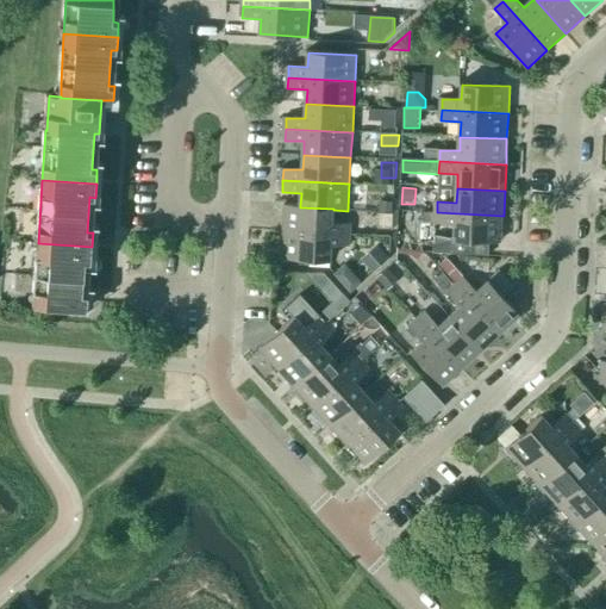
[(381,203),(381,212),(394,213),(395,203),(381,203)]
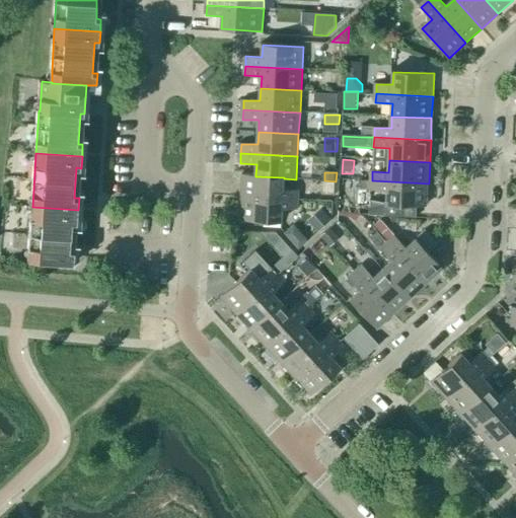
[(255,176),(255,174),(243,174),(242,198),(299,201),(299,191),(283,190),(284,178),(284,177),(255,176)]
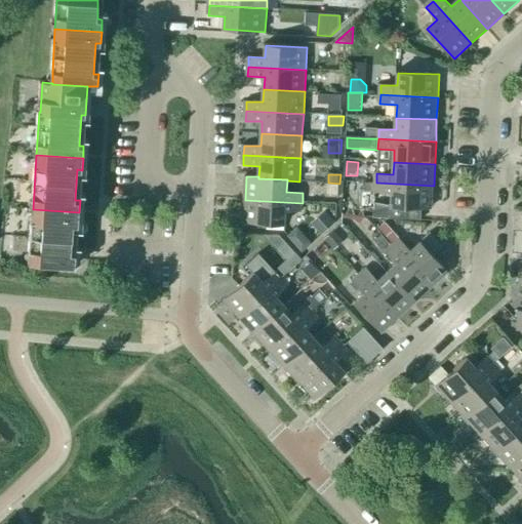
[(432,209),(434,186),(376,183),(376,184),(365,184),(365,193),(392,194),(391,219),(422,220),(423,208),(432,209)]
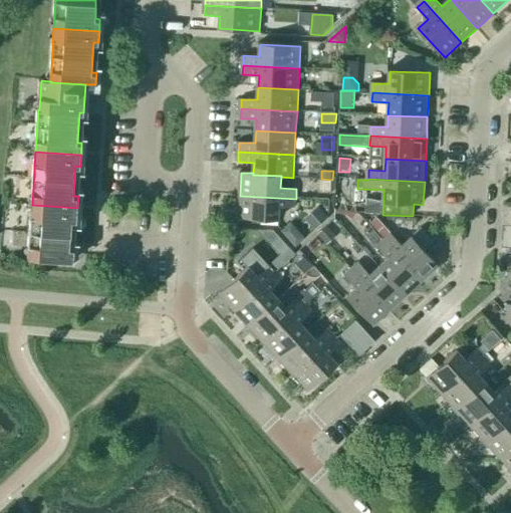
[(295,208),(296,199),(240,196),(239,218),(279,220),(279,207),(295,208)]
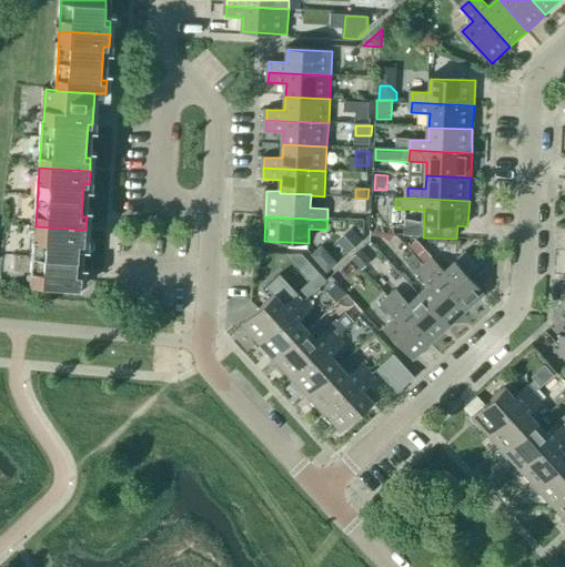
[(86,243),(86,230),(36,226),(32,274),(33,274),(32,287),(82,290),(83,276),(78,276),(80,243),(86,243)]
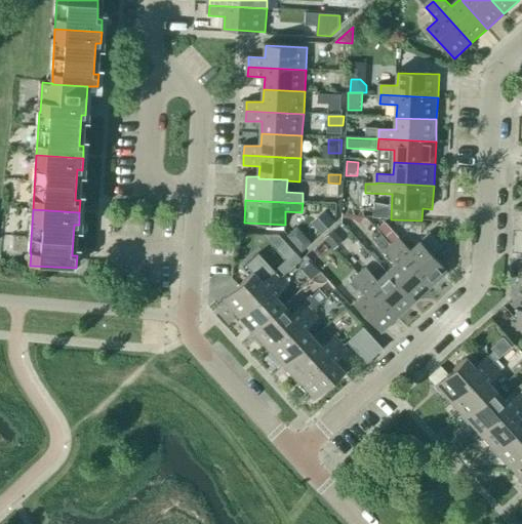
[(326,211),(312,225),(323,236),(337,224),(326,211)]
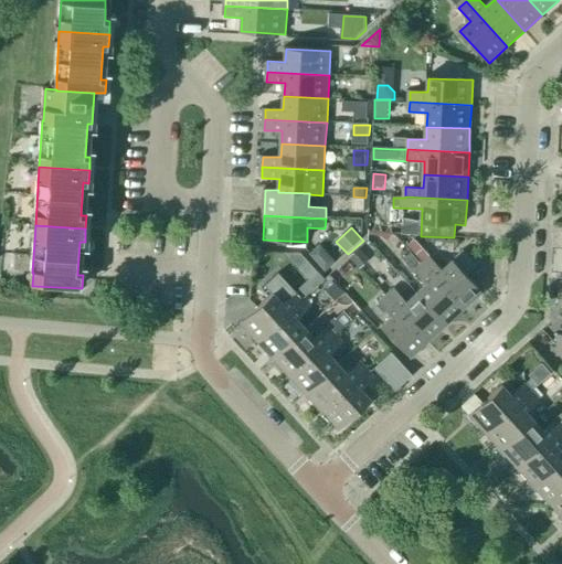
[(416,241),(410,247),(425,264),(432,257),(416,241)]
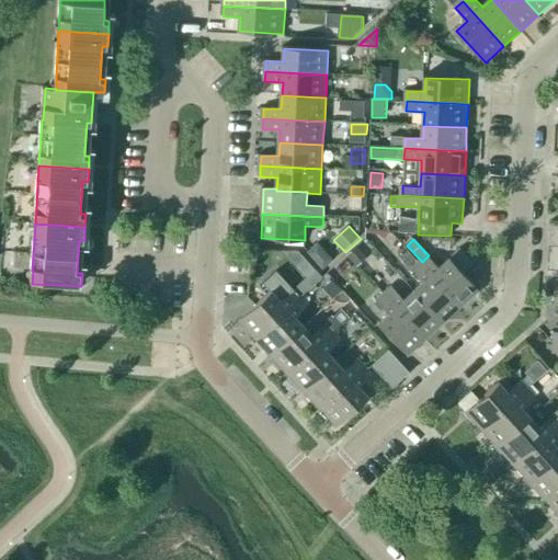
[(320,243),(309,253),(325,271),(336,260),(320,243)]
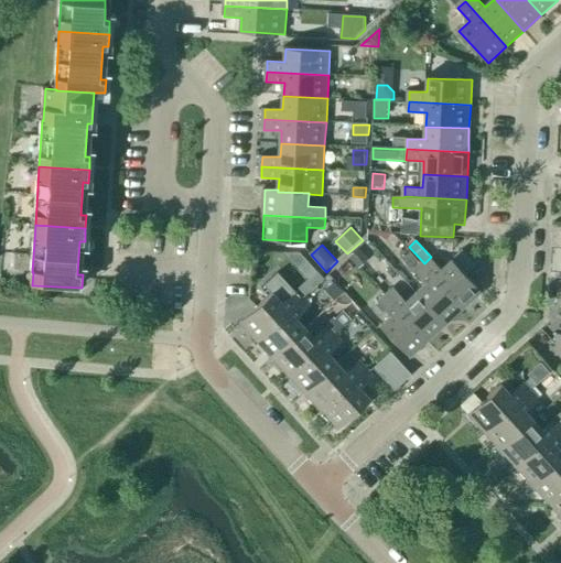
[(352,256),(349,258),(360,269),(363,268),(371,260),(360,248),(352,256)]
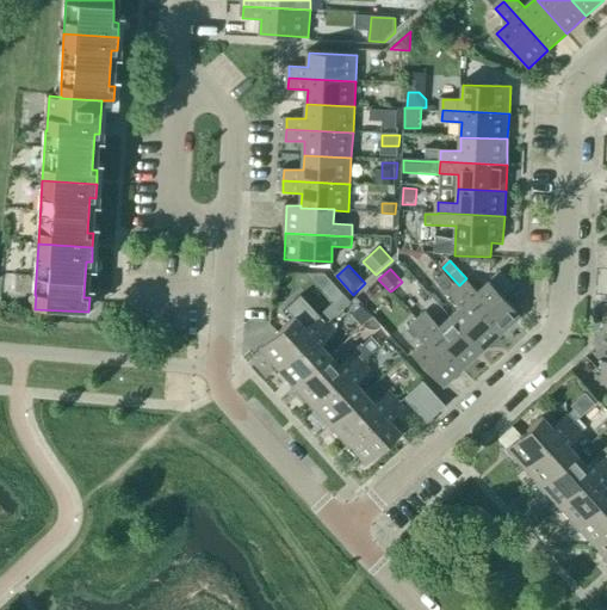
[(438,281),(437,282),(446,294),(448,293),(456,285),(446,273),(445,273),(438,281)]
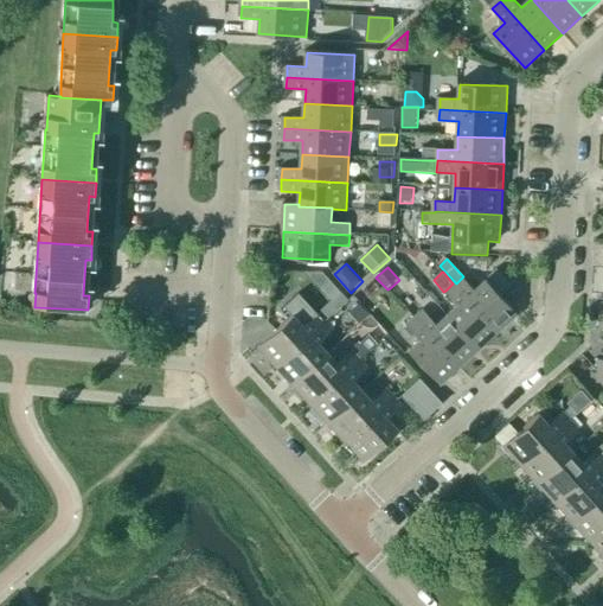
[(455,284),(500,332),(519,314),(487,280),(476,291),(463,276),(456,284),(455,284)]
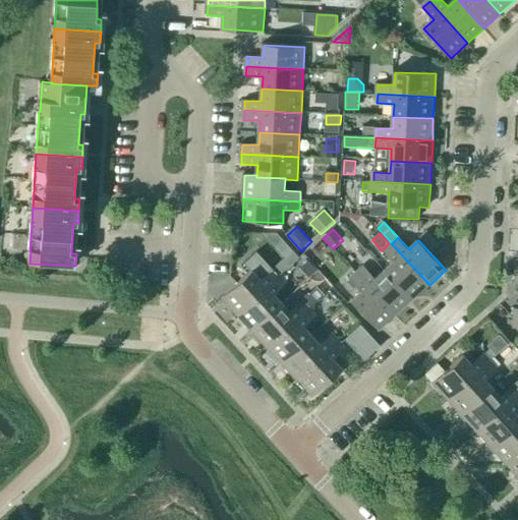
[(413,300),(429,285),(391,243),(384,250),(395,263),(386,271),(413,300)]
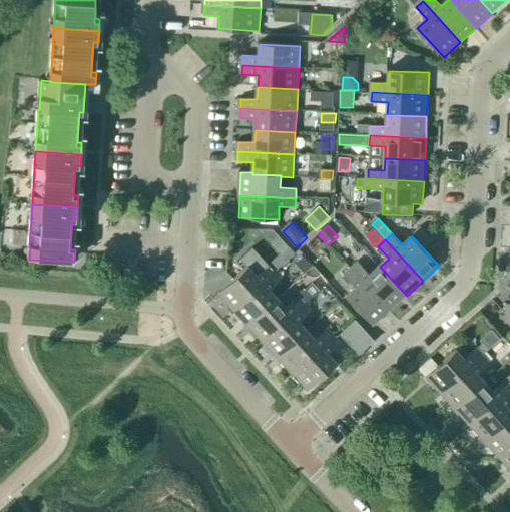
[(275,262),(273,263),(279,271),(297,254),(290,247),(282,254),(275,262)]
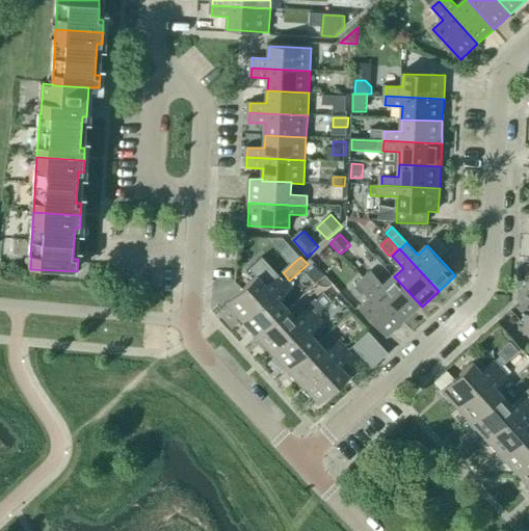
[(317,267),(309,275),(317,285),(325,276),(317,267)]
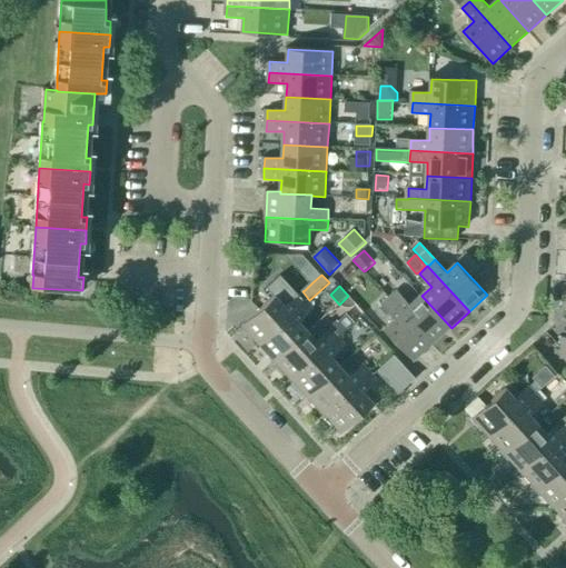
[(452,328),(421,296),(411,305),(399,291),(391,299),(434,345),(452,328)]
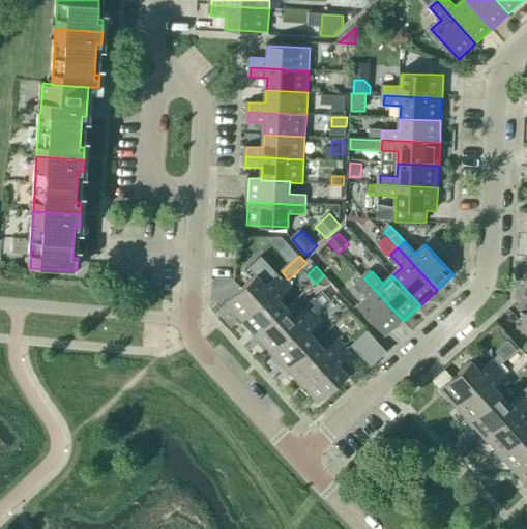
[(243,321),(286,282),(279,274),(266,286),(258,275),(228,303),(243,321)]
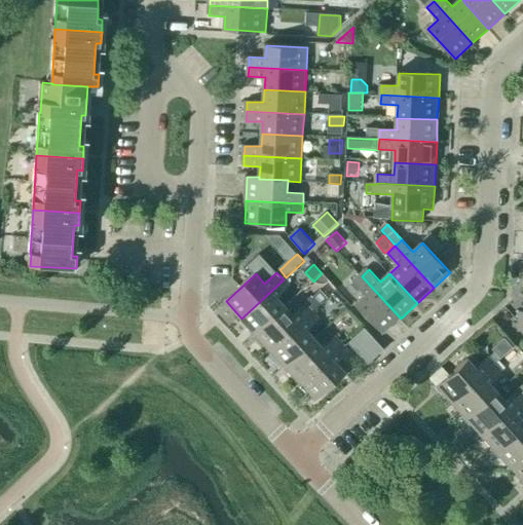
[(383,334),(401,319),(362,276),(355,283),(366,295),(356,304),(383,334)]
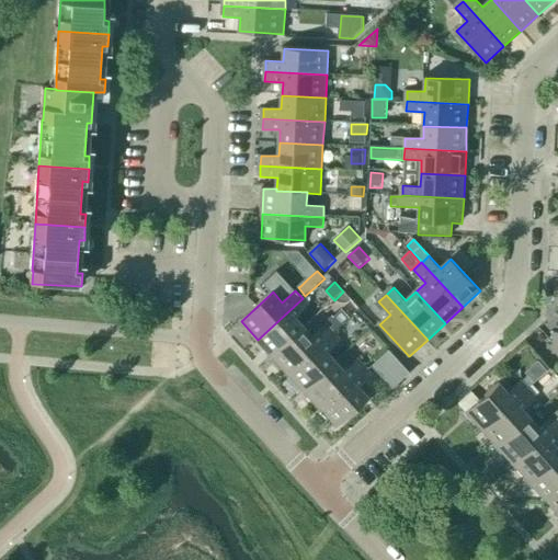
[(273,356),(306,328),(296,318),(309,306),(303,298),(258,340),(273,356)]
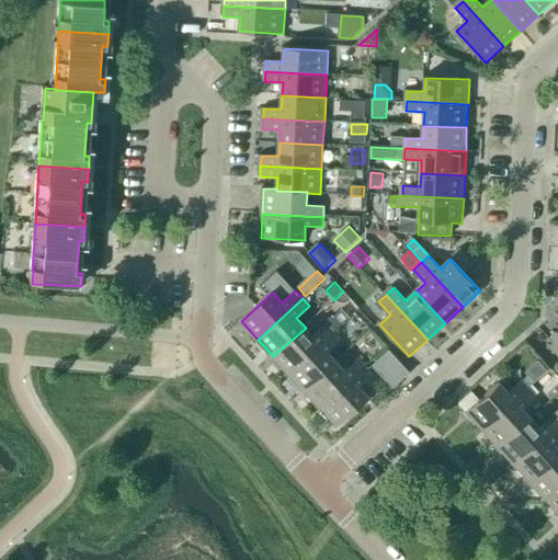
[(289,374),(334,333),(328,326),(315,336),(306,328),(273,356),(289,374)]
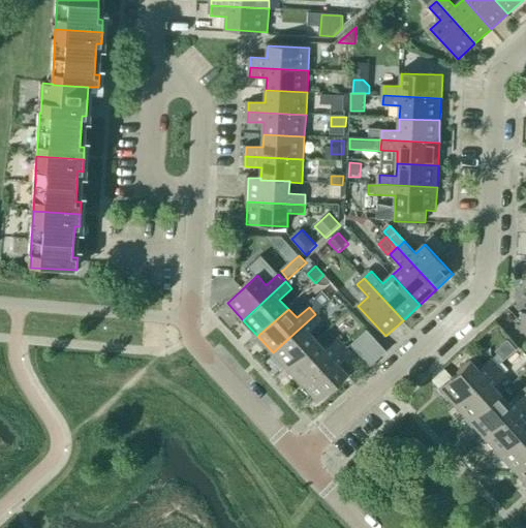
[(287,369),(318,342),(310,333),(321,321),(315,314),(273,352),(287,369)]
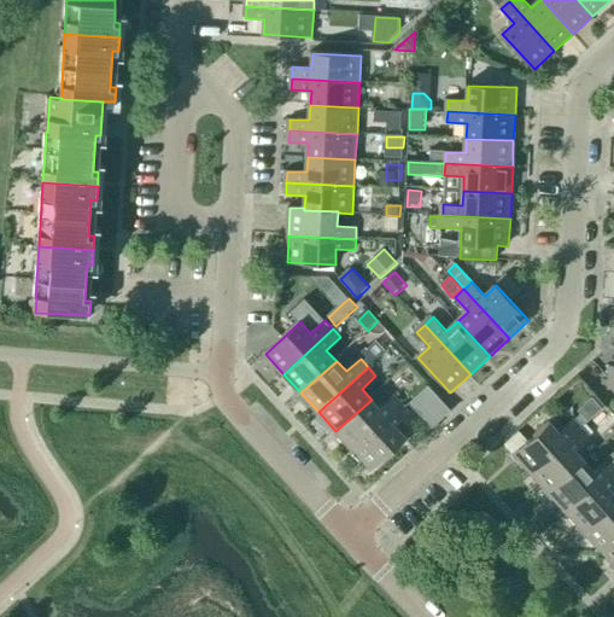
[(430,385),(417,397),(440,423),(454,412),(452,411),(445,403),(430,385)]
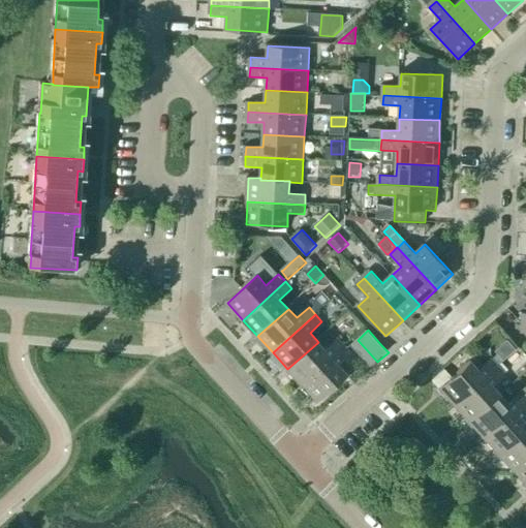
[(303,385),(345,347),(339,340),(327,350),(318,342),(287,369),(303,385)]
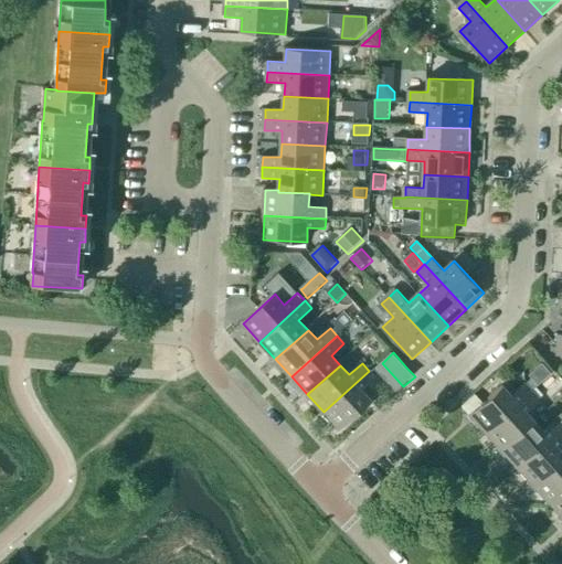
[(369,371),(324,412),(340,431),(372,401),(363,390),(377,379),(369,371)]
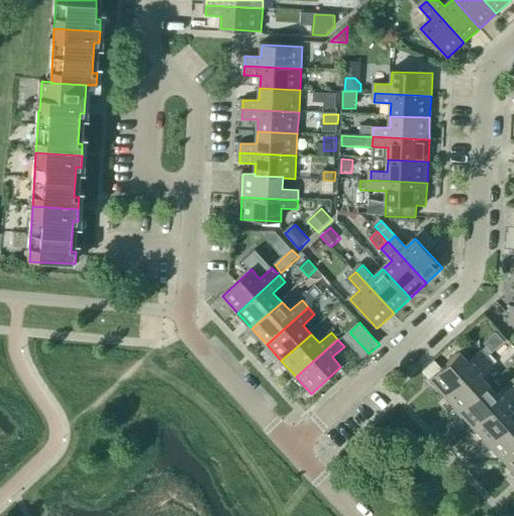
[(446,397),(488,359),(482,351),(470,363),(460,353),(431,380),(446,397)]
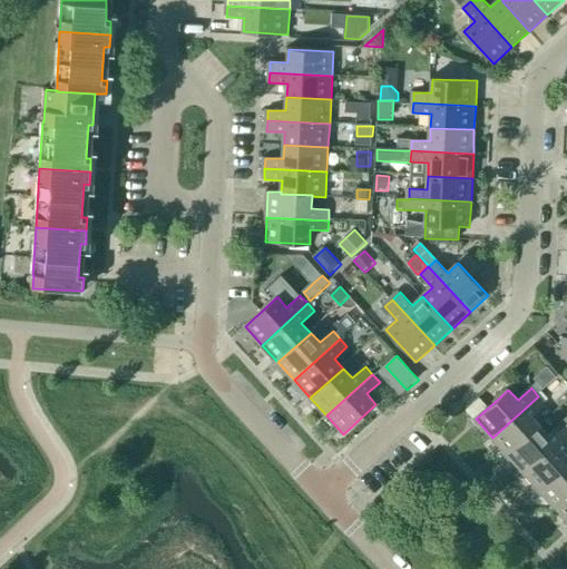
[(508,455),(541,425),(533,415),(545,404),(538,396),(492,438),(508,455)]
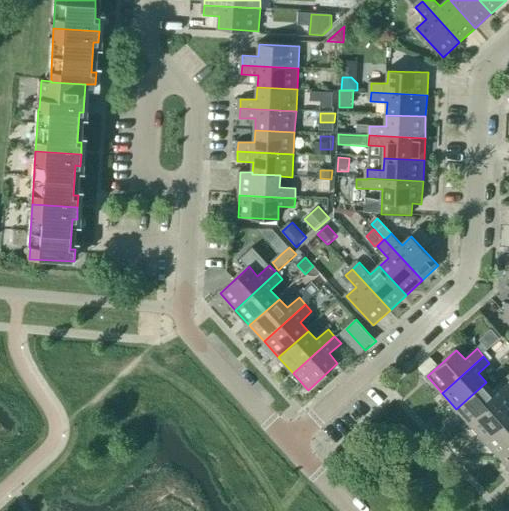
[(471,425),(508,391),(508,384),(505,380),(494,391),(486,382),(456,409),(471,425)]
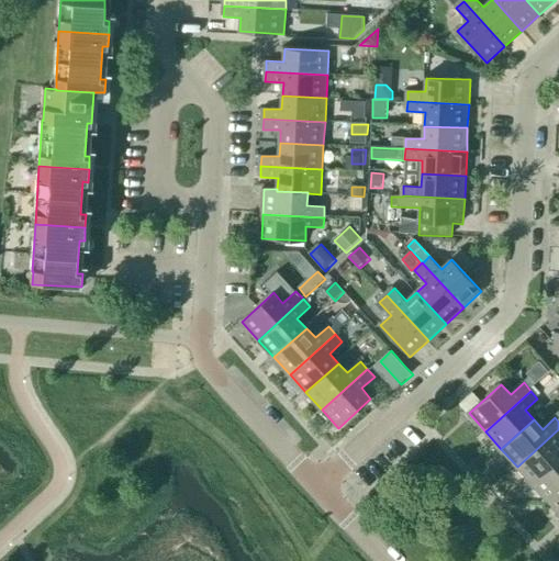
[(533,484),(558,460),(558,448),(556,446),(558,444),(558,429),(517,467),(533,484)]
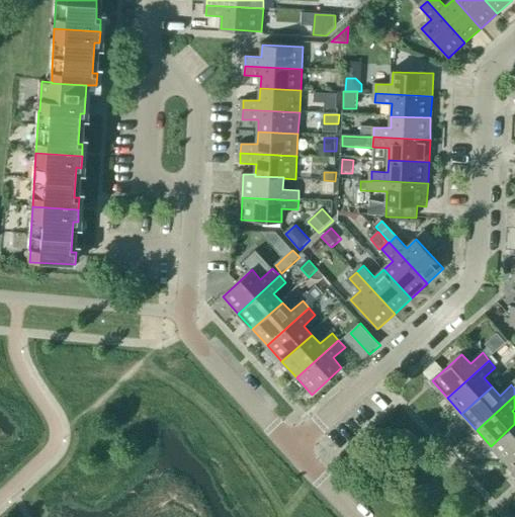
[(505,462),(514,453),(514,424),(491,446),(505,462)]
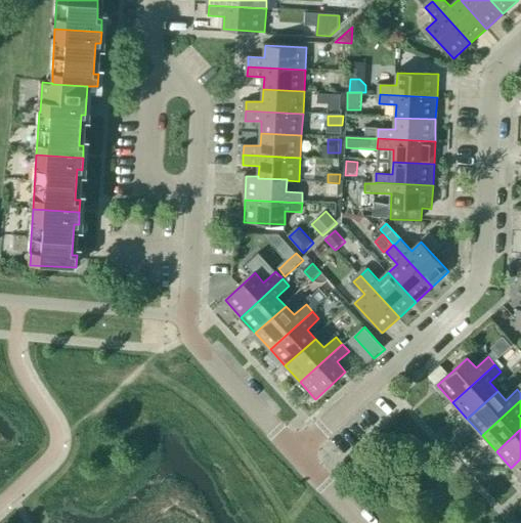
[(520,459),(511,468),(520,478),(520,459)]
